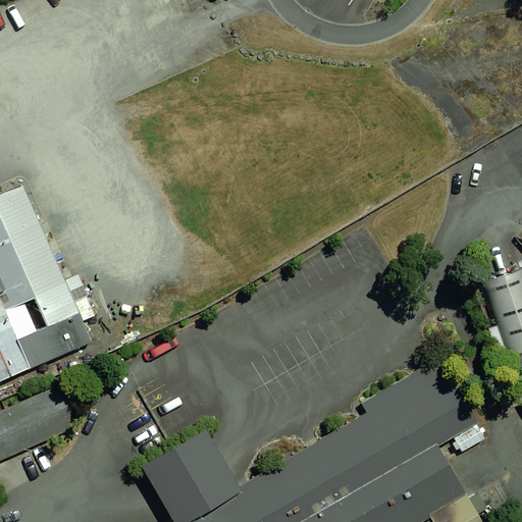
[(0,381),(92,341),(22,185),(0,195),(0,381)]
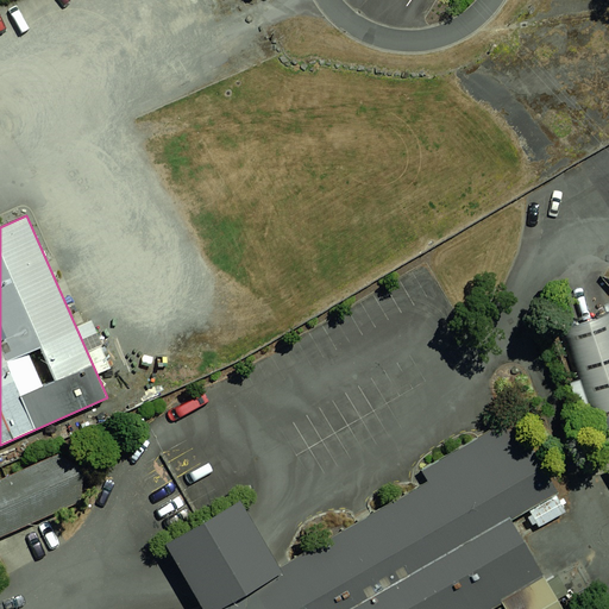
[(608,315),(567,330),(600,427),(608,424),(608,315)]
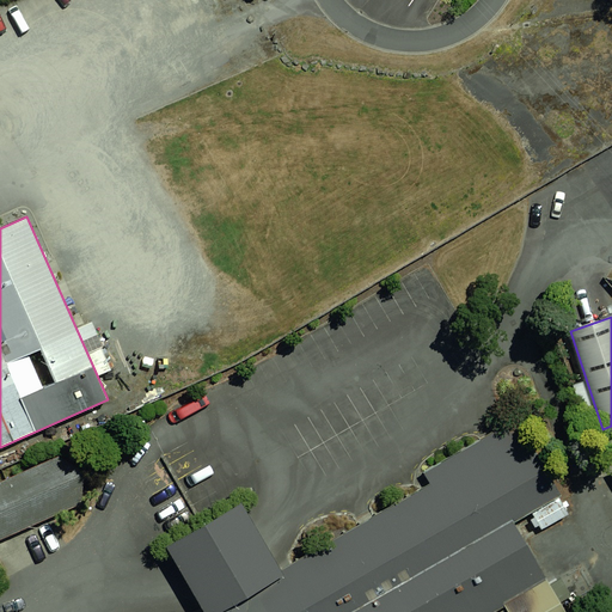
[(495,611),(506,607),(548,582),(514,524),(561,496),(514,420),(423,472),(430,483),(281,570),(208,611),(495,611)]
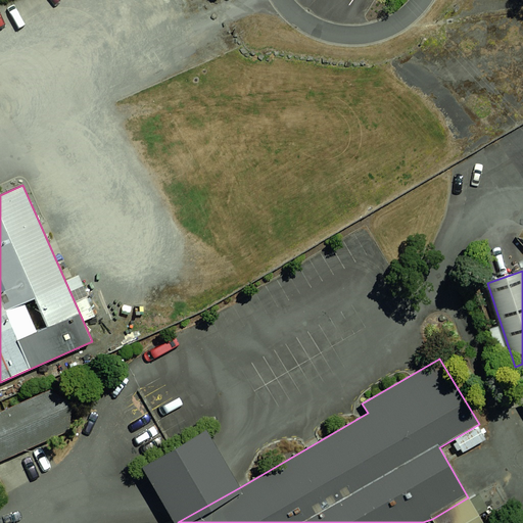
[(51,389),(0,412),(0,461),(69,430),(72,403),(51,389)]
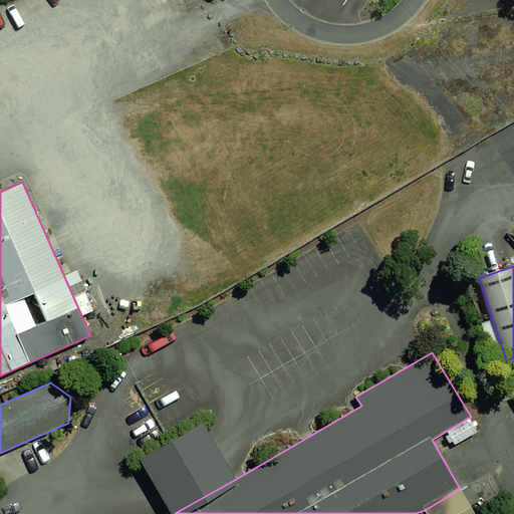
[(140,460),(171,513),(175,513),(236,479),(203,424),(140,460)]
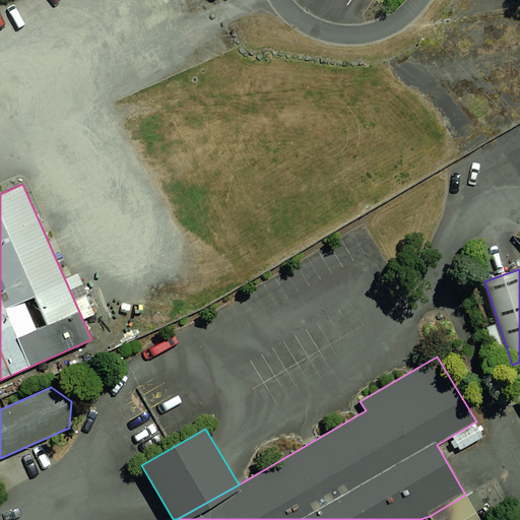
[(430,516),(432,519),(479,519),(465,495),(430,516)]
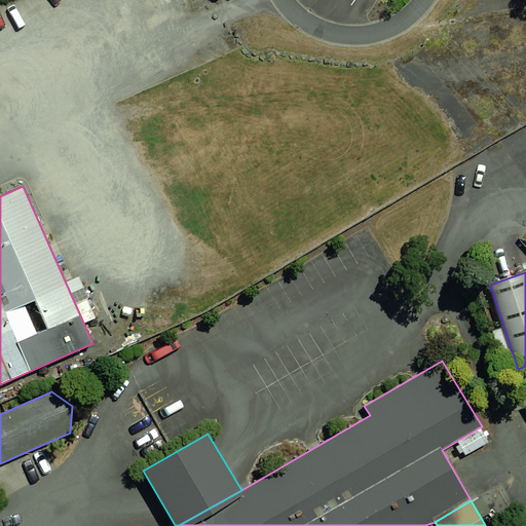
All buildings are outlined.
